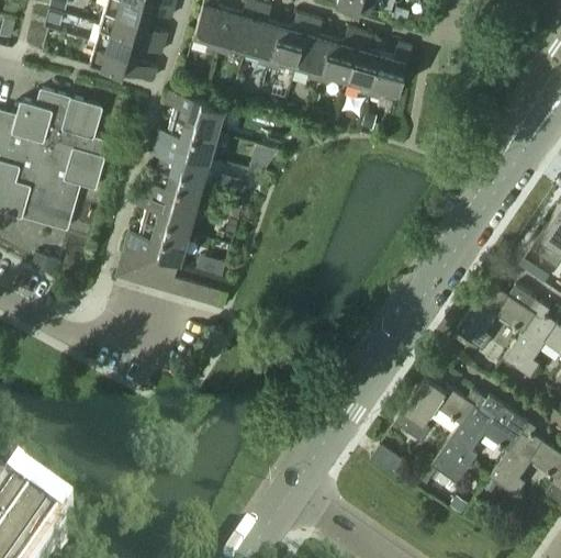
[(64,0),(52,0),(49,8),(55,10),(62,11),(64,0)]
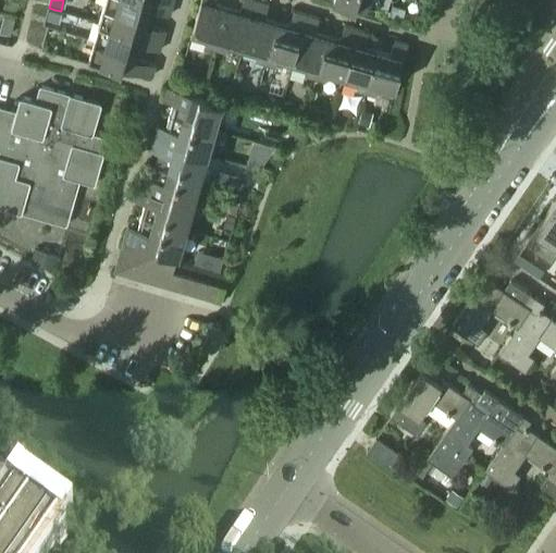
[(173,9),(140,0),(107,0),(104,9),(148,21),(150,14),(170,20),(173,9)]
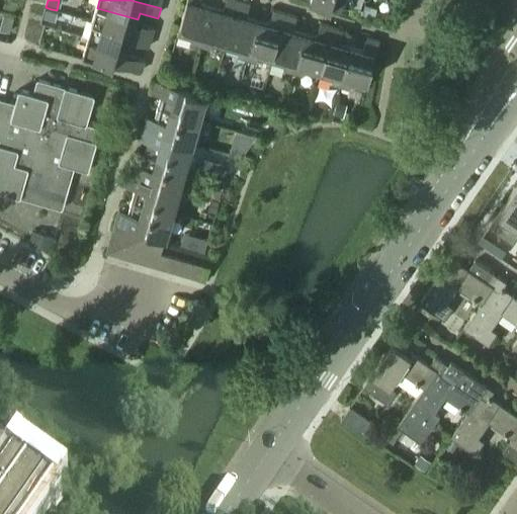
[(131,0),(161,8),(163,0),(131,0)]
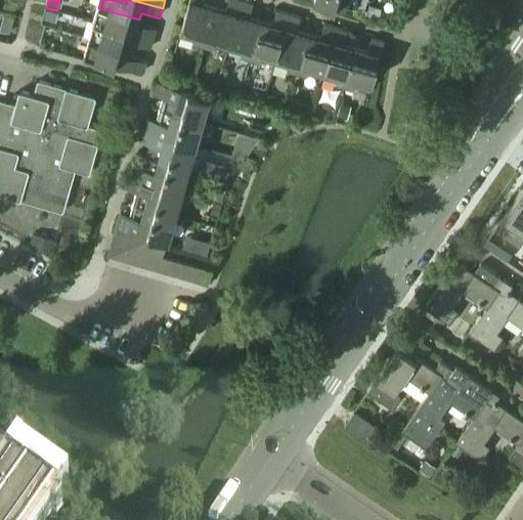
[(190,0),(179,40),(193,44),(192,48),(203,51),(214,11),(203,8),(205,0),(190,0)]
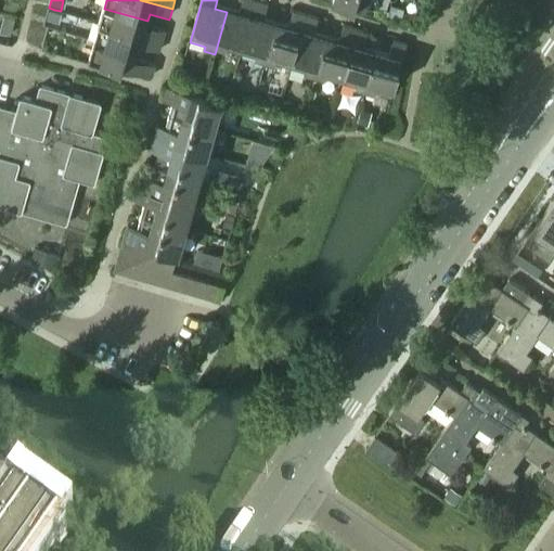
[(336,0),(376,11),(379,0),(336,0)]
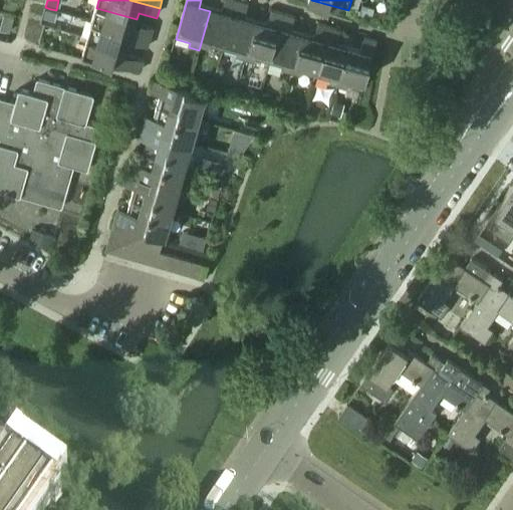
[(238,4),(225,1),(221,14),(210,11),(199,50),(209,52),(210,49),(224,53),(238,4)]
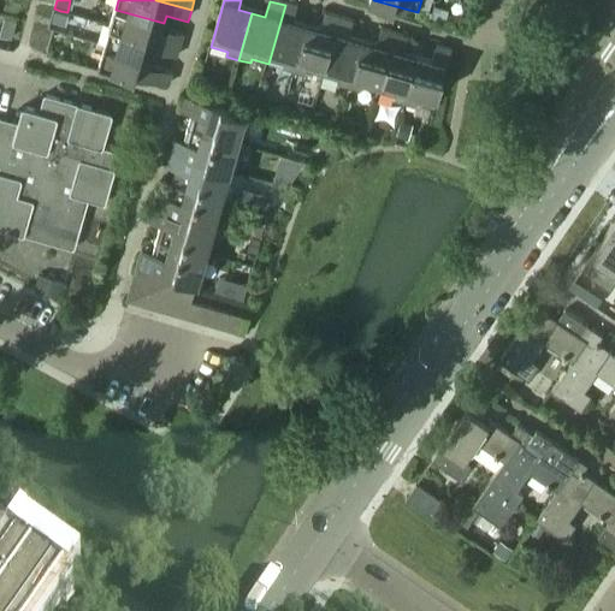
[(21,5),(15,4),(10,3),(6,13),(11,15),(18,17),(19,9),(21,5)]
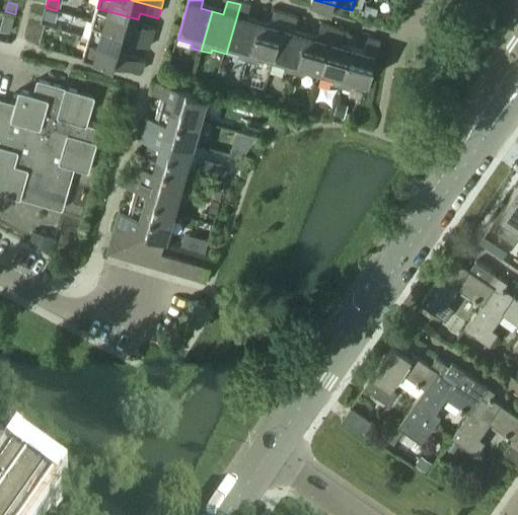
[(248,64),(260,25),(247,21),(251,8),(240,4),(226,54),(238,57),(237,61),(248,64)]
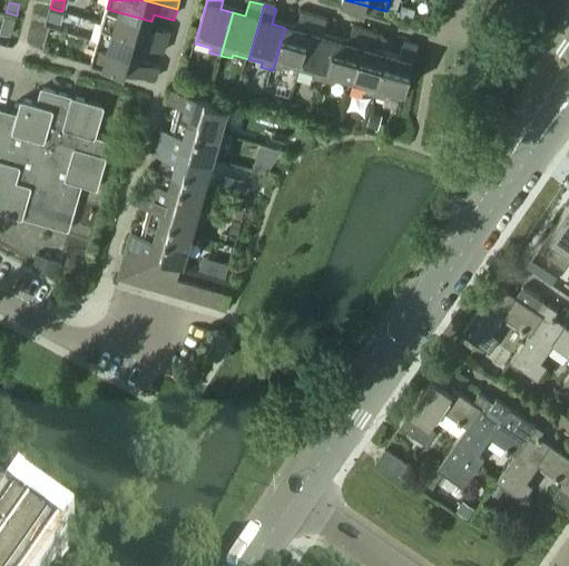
[(151,21),(107,9),(101,27),(166,46),(169,35),(149,29),(151,21)]
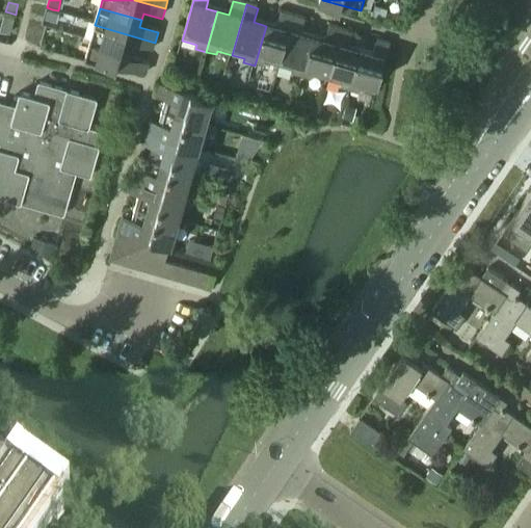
[(49,23),(56,25),(59,17),(51,15),(48,14),(45,22),(49,23)]
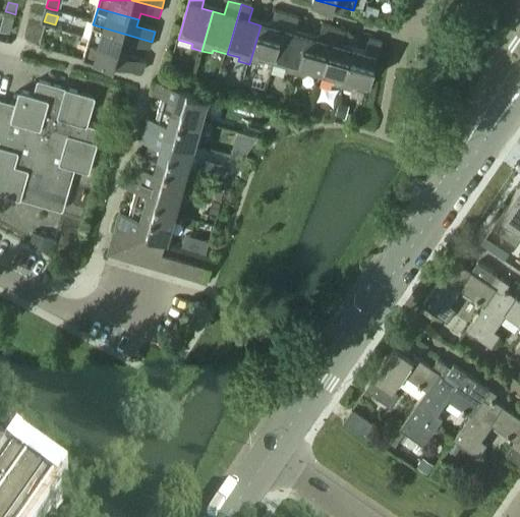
[(261,25),(249,64),(258,67),(260,63),(274,67),(288,17),(275,13),(271,29),(261,25)]
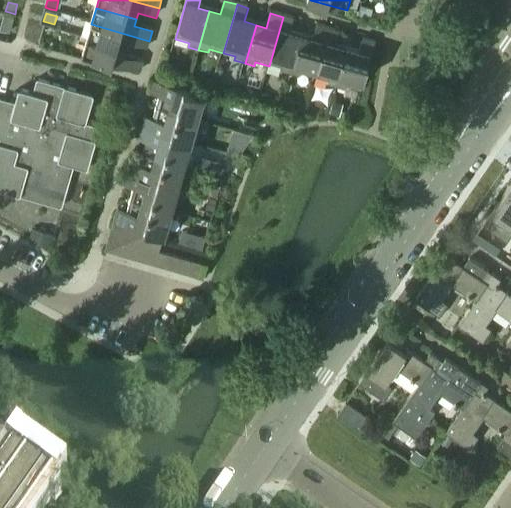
[(291,77),(302,38),(290,35),(294,20),(283,17),(269,66),(282,70),(280,74),(291,77)]
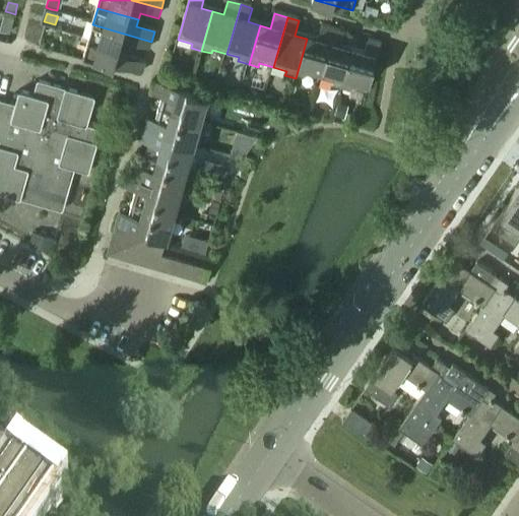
[(3,18),(0,29),(0,34),(9,38),(14,21),(3,18)]
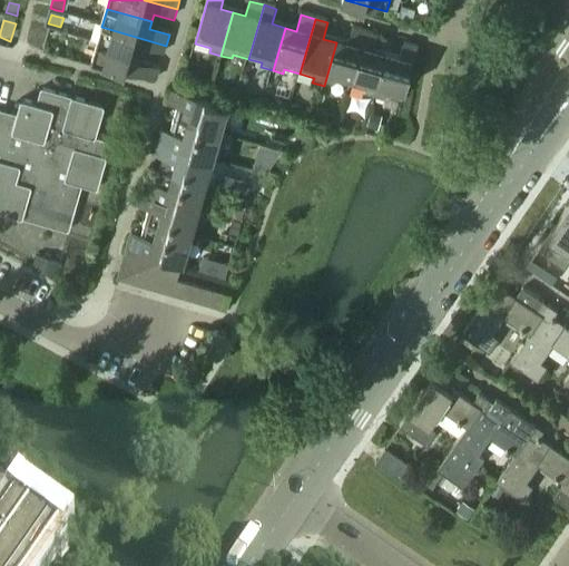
[(166,46),(101,27),(97,45),(141,58),(144,50),(164,56),(166,46)]
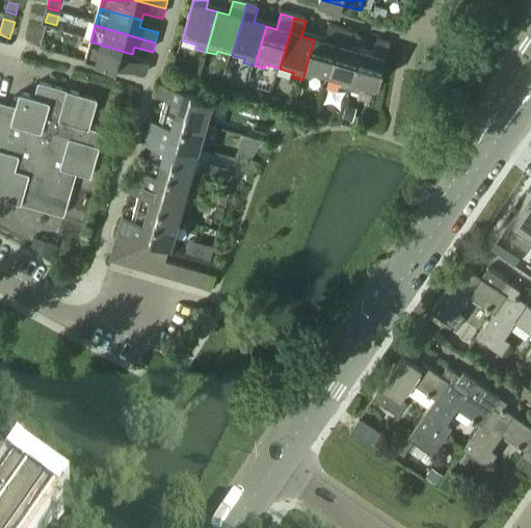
[(314,40),(302,80),(312,82),(313,78),(327,82),(342,32),(328,28),(324,43),(314,40)]
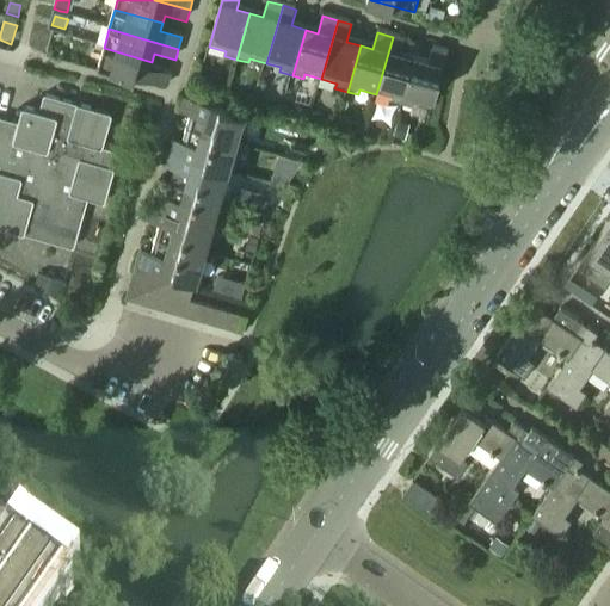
[(402,107),(416,61),(401,57),(406,41),(393,37),(376,94),(392,99),(390,104),(402,107)]
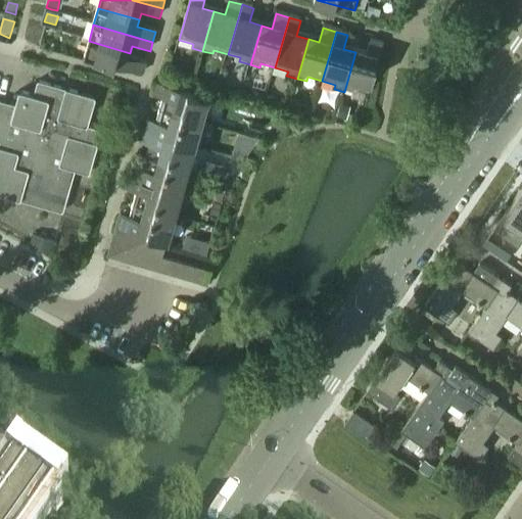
[(84,58),(86,59),(143,76),(146,64),(128,59),(130,53),(89,41),(84,58)]
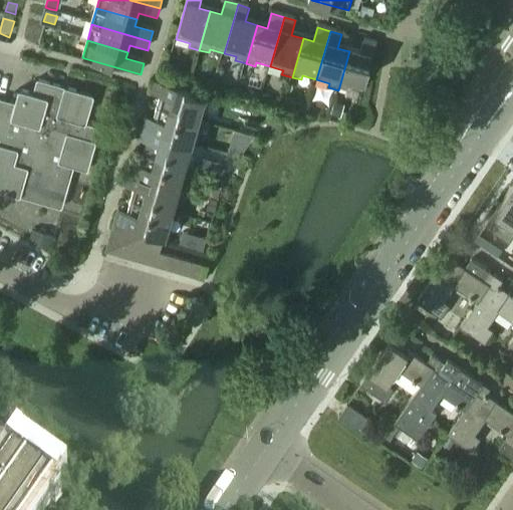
[(348,89),(362,93),(376,44),(363,41),(360,54),(349,51),(338,90),(347,92),(348,89)]
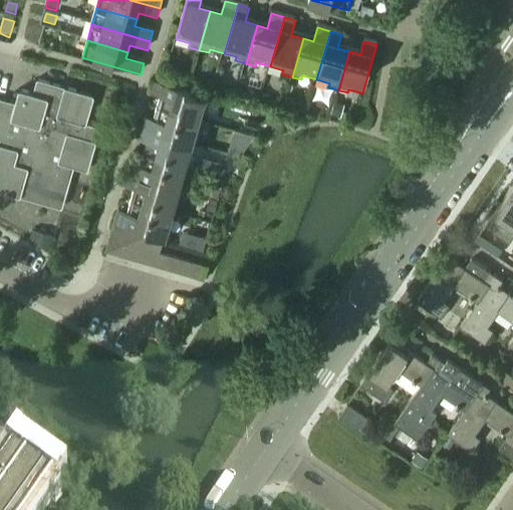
[(0,194),(62,212),(74,170),(88,174),(99,133),(86,129),(94,98),(37,82),(36,83),(36,82),(32,96),(19,92),(15,105),(0,100),(0,194)]
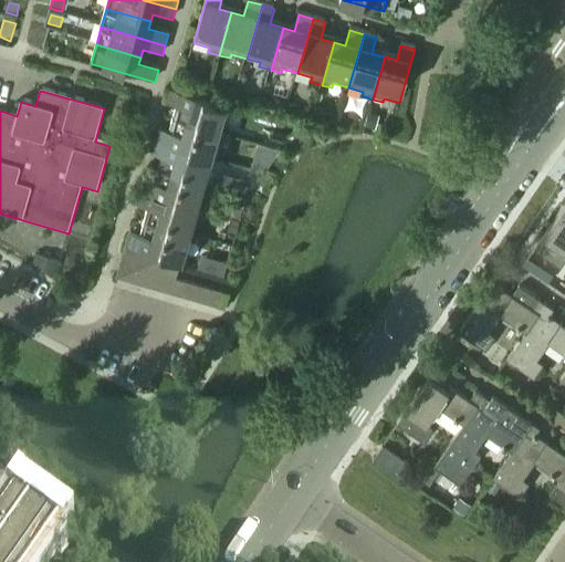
[(227,108),(179,94),(170,92),(170,93),(166,106),(176,108),(173,122),(219,136),(227,108)]
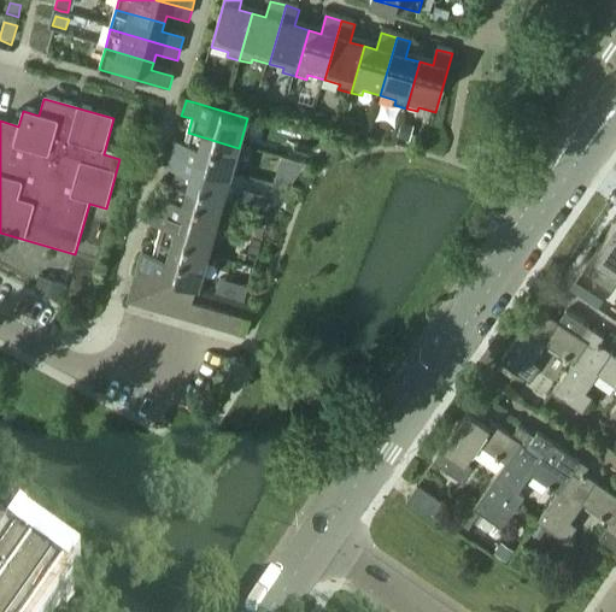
[(342,121),(339,130),(351,134),(353,124),(342,121)]
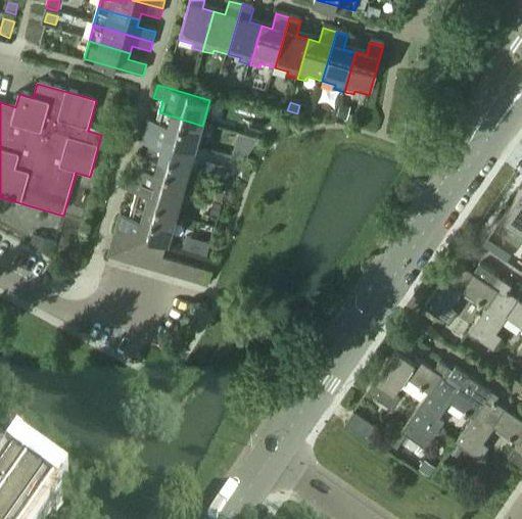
[(341,107),(337,120),(346,123),(349,110),(341,107)]
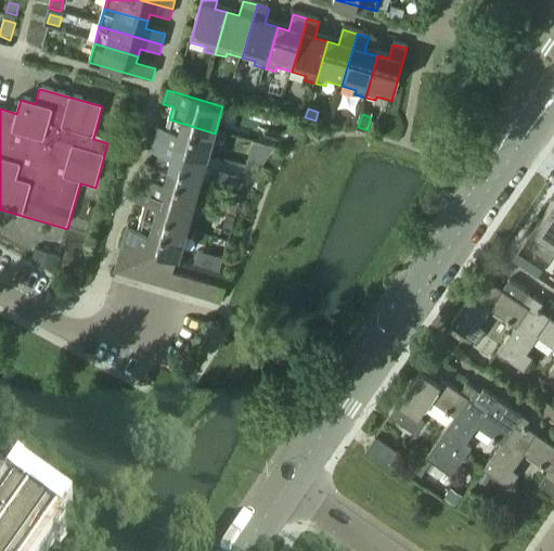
[(155,132),(152,141),(208,157),(215,133),(169,119),(166,131),(156,128),(155,132)]
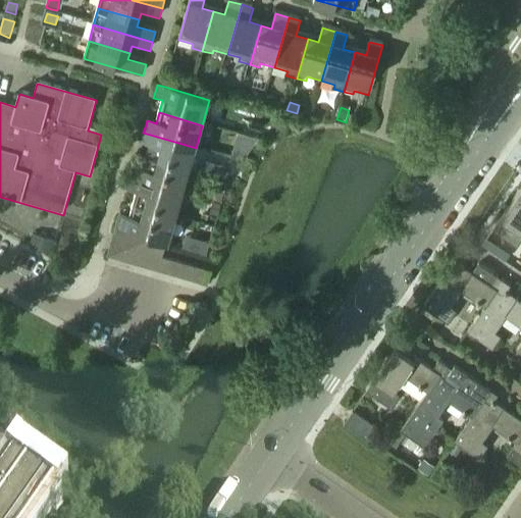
[(189,172),(196,148),(143,133),(140,145),(149,147),(146,159),(189,172)]
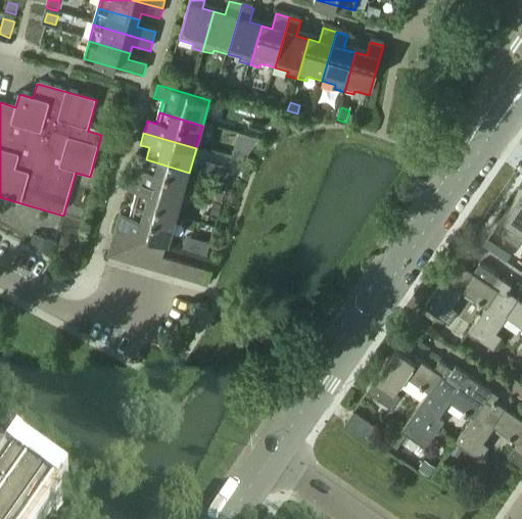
[(244,161),(249,154),(234,150),(233,151),(231,158),(244,161)]
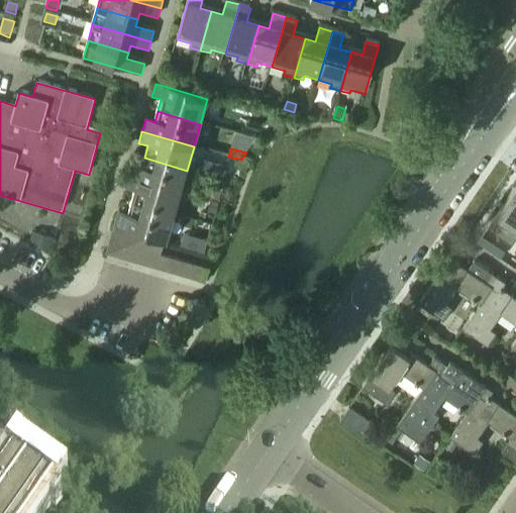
[(129,174),(128,179),(181,193),(187,171),(144,158),(140,169),(131,167),(129,174)]
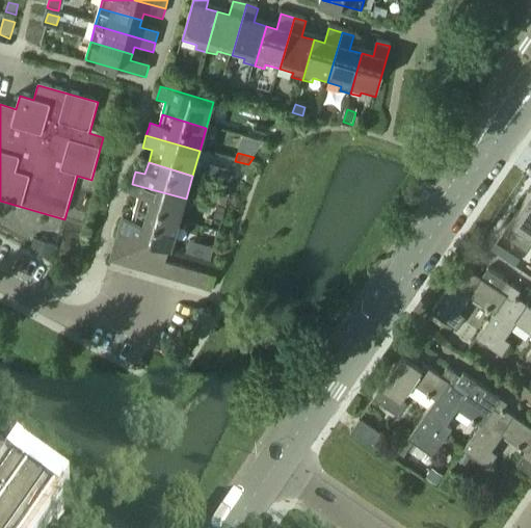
[(134,211),(179,223),(186,199),(132,184),(129,193),(129,195),(138,198),(134,211)]
